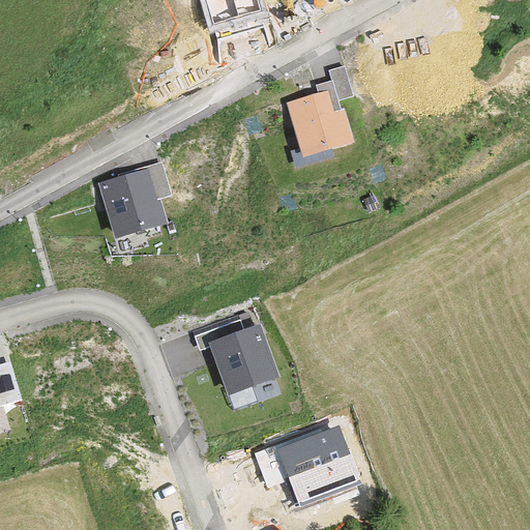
[(260,0),(201,0),(209,28),(264,12),(260,0)]
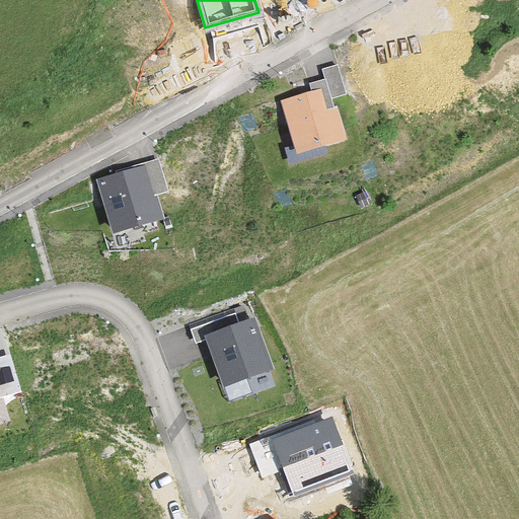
[(320,89),(283,100),(298,152),(347,138),(338,107),(327,110),(320,89)]
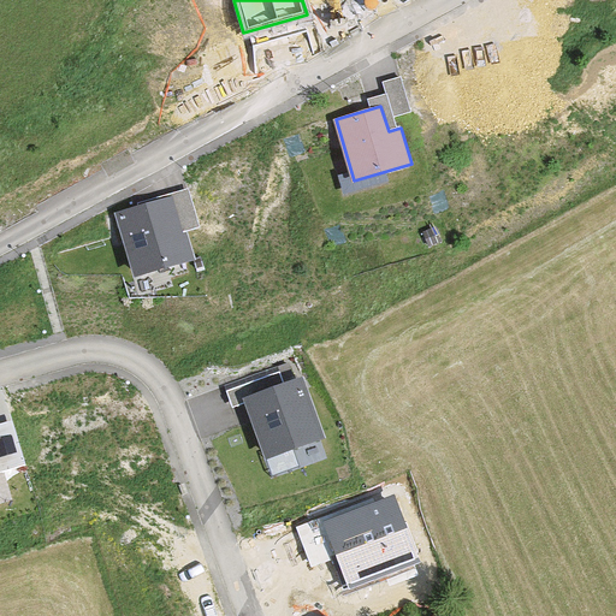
[(172,202),(120,217),(137,274),(189,260),(172,202)]
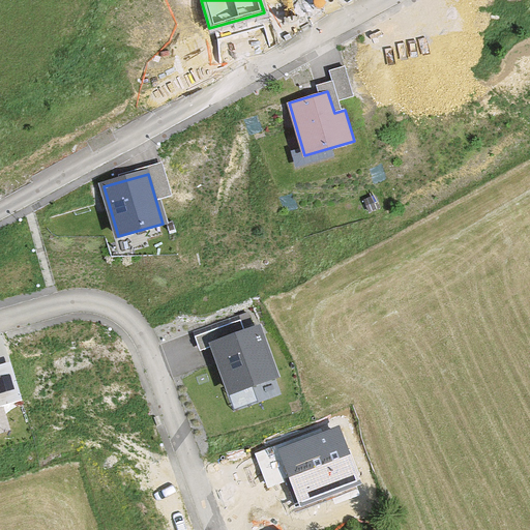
[(258,330),(214,346),(231,392),(274,377),(258,330)]
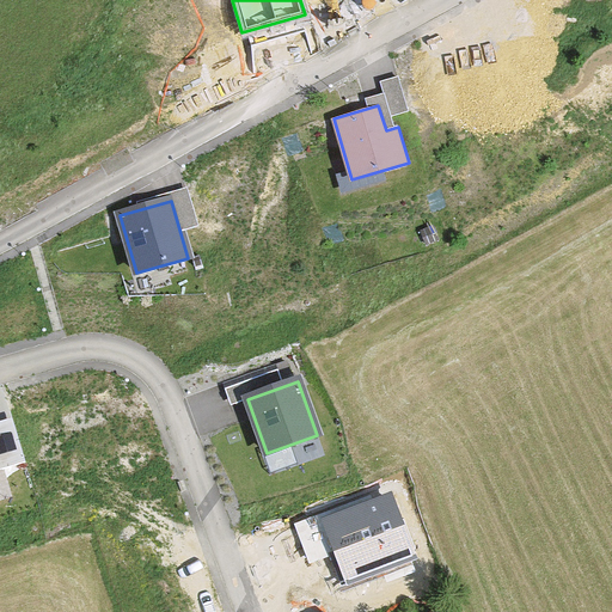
[(0,429),(0,470),(25,464),(14,426),(0,429)]
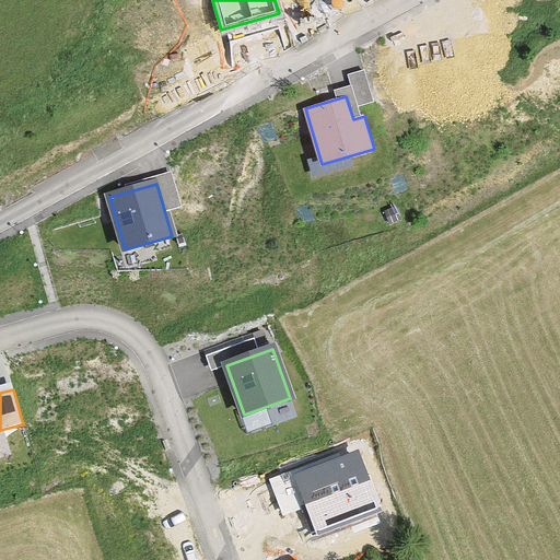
[(359,452),(295,476),(316,533),(381,510),(359,452)]
